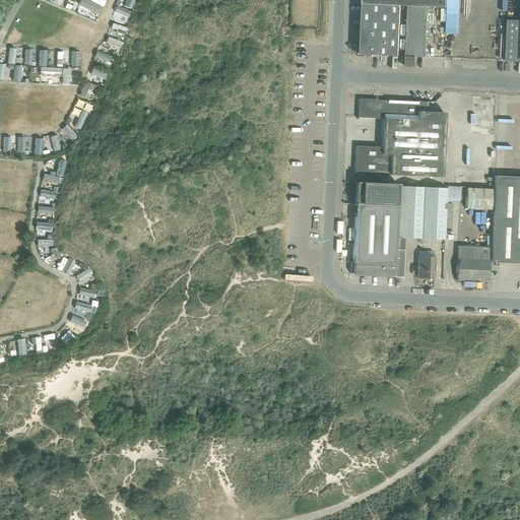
[(363,3),(362,9),(360,54),(398,55),(400,5),(363,3)]
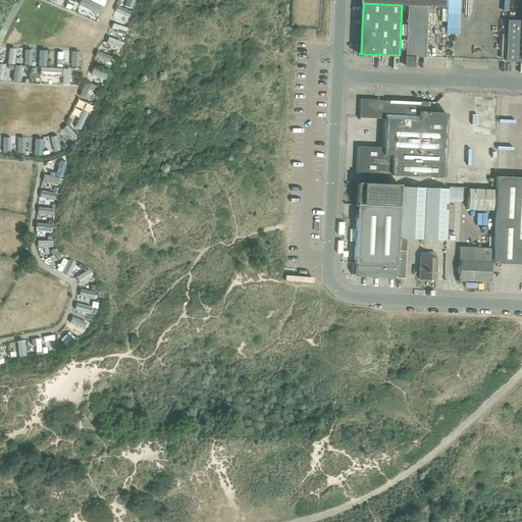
[(407,55),(407,66),(417,66),(417,56),(427,57),(429,6),(410,5),(407,55)]
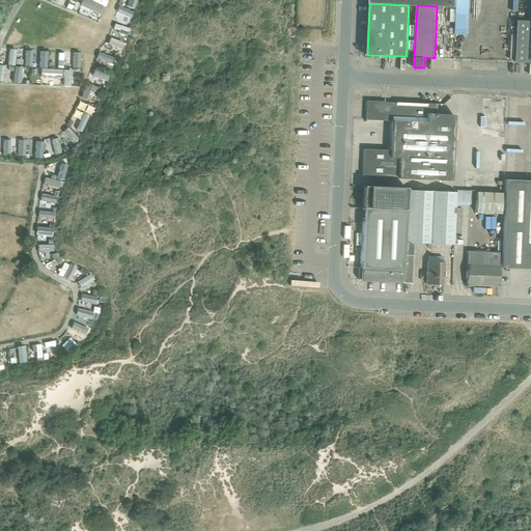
[(530,20),(519,20),(516,61),(530,61),(530,20)]
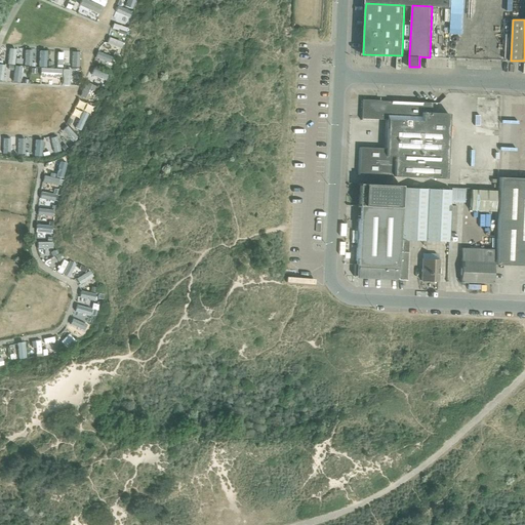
[(107,43),(122,48),(124,41),(109,36),(107,43)]
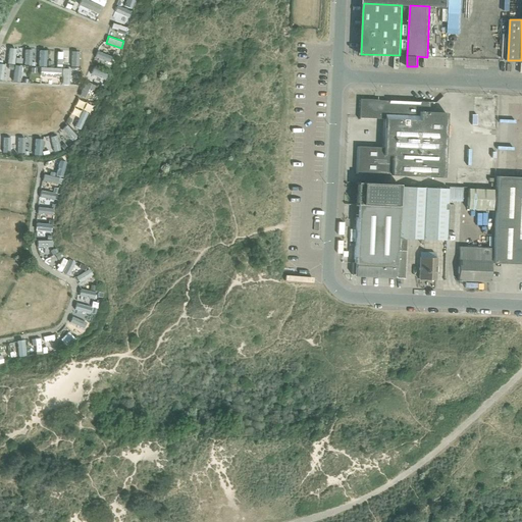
[(39,75),(61,76),(61,67),(46,66),(47,50),(40,49),(39,75)]
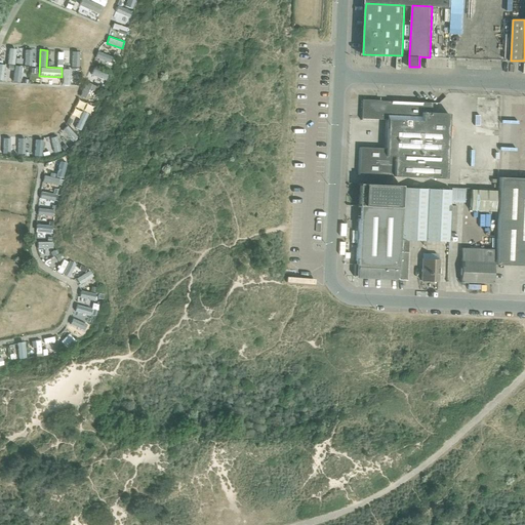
[(94,67),(91,74),(106,80),(109,73),(94,67)]
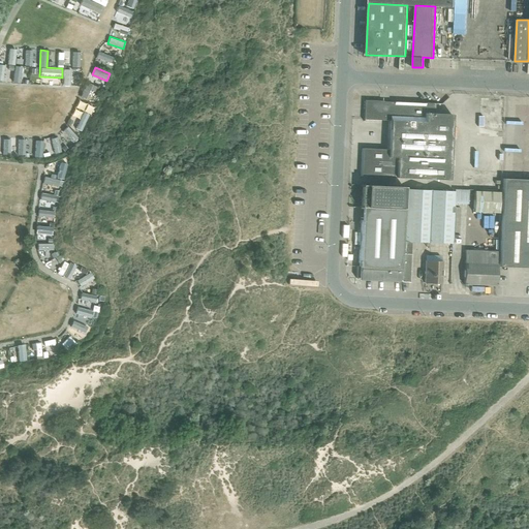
[(87,82),(81,95),(91,100),(97,87),(87,82)]
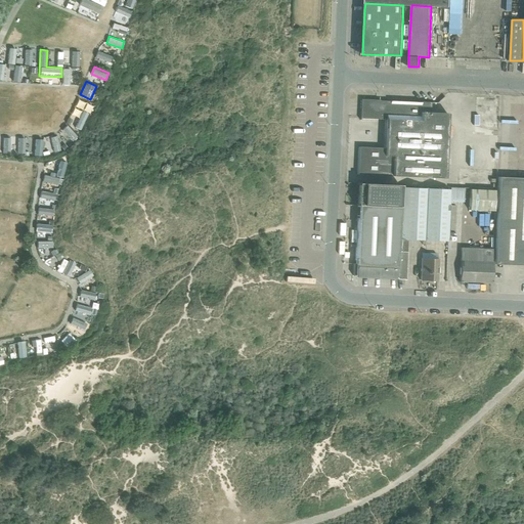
[(431,102),(403,100),(403,101),(379,100),(379,99),(360,99),(359,120),(360,120),(360,118),(385,119),(384,147),(358,146),(357,174),(444,178),(447,113),(430,113),(431,102)]
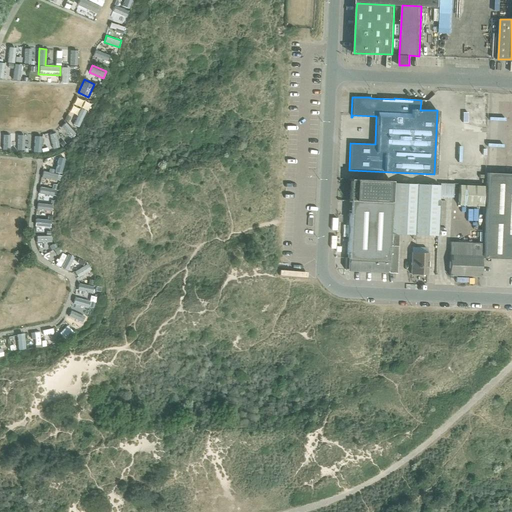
[(0,150),(7,151),(8,132),(0,131),(0,150)]
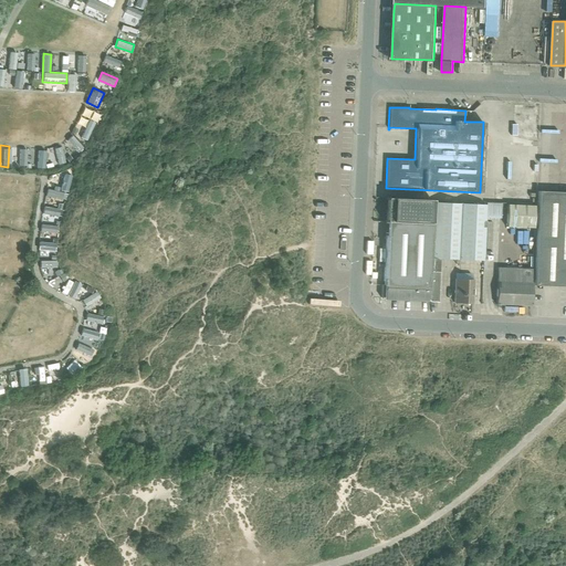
[(61,146),(54,148),(59,164),(65,161),(61,146)]
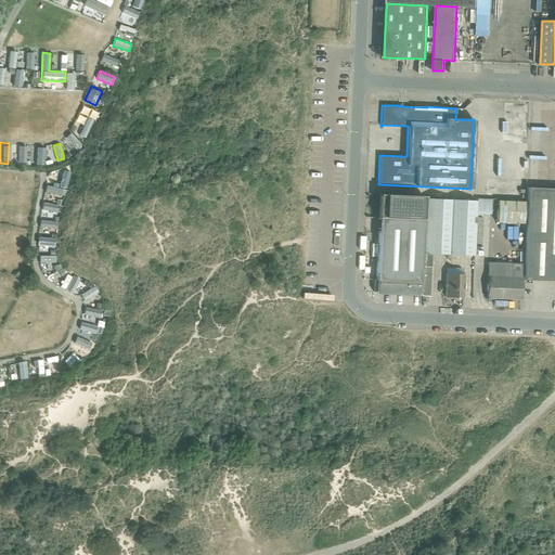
[(60,186),(67,188),(69,171),(62,170),(60,186)]
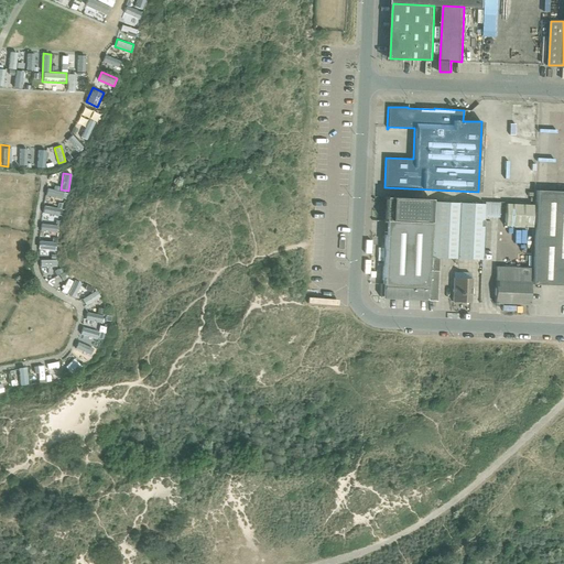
[(563,191),(535,191),(533,238),(532,284),(563,285),(563,191)]
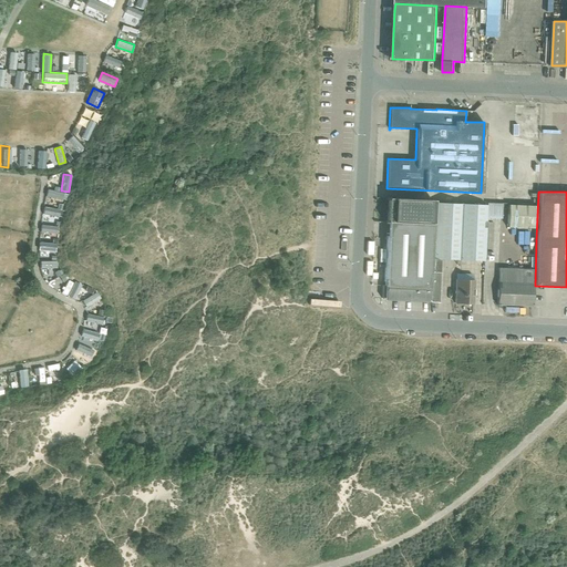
[(384,222),(387,222),(431,224),(432,200),(385,198),(385,199),(388,199),(388,209),(387,209),(387,220),(384,220),(384,222)]
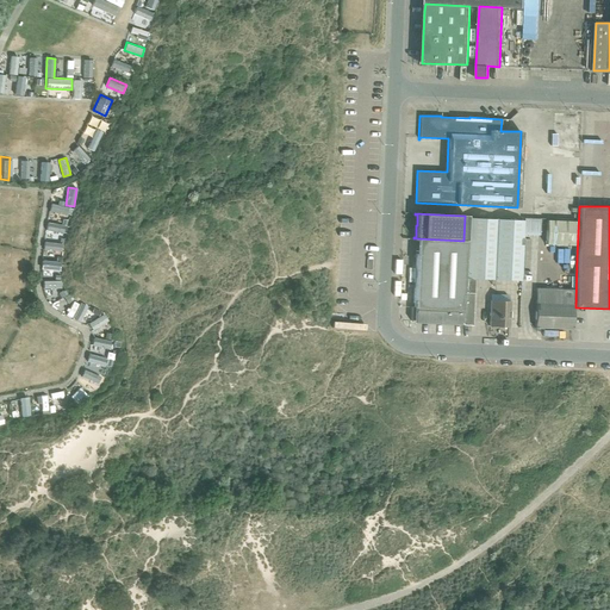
[(520,282),(523,221),(468,218),(465,293),(472,293),(472,280),(520,282)]
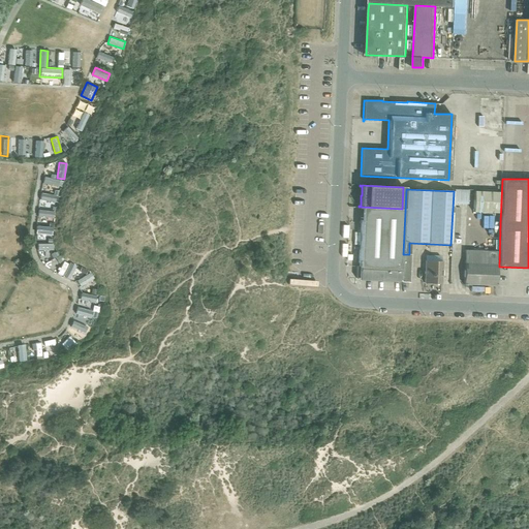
[(473,191),(472,212),(498,213),(498,192),(473,191)]
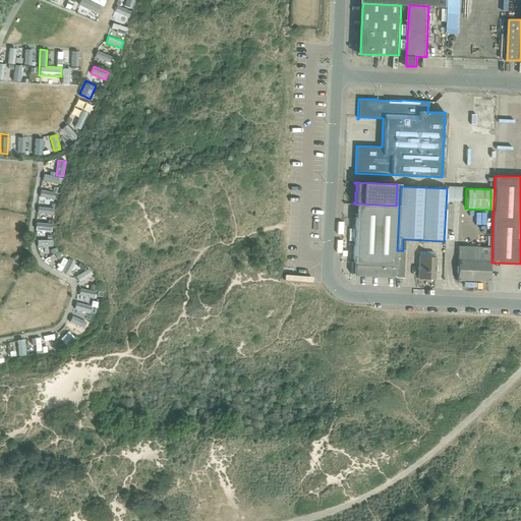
[(351,262),(350,274),(355,274),(359,274),(364,274),(368,274),(368,276),(372,276),(378,276),(382,277),(387,277),(391,277),(392,277),(392,276),(393,276),(393,277),(394,277),(395,277),(402,277),(402,276),(402,275),(402,264),(403,250),(397,250),(394,250),(396,220),(396,206),(355,204),(355,206),(355,220),(353,262),(351,262)]
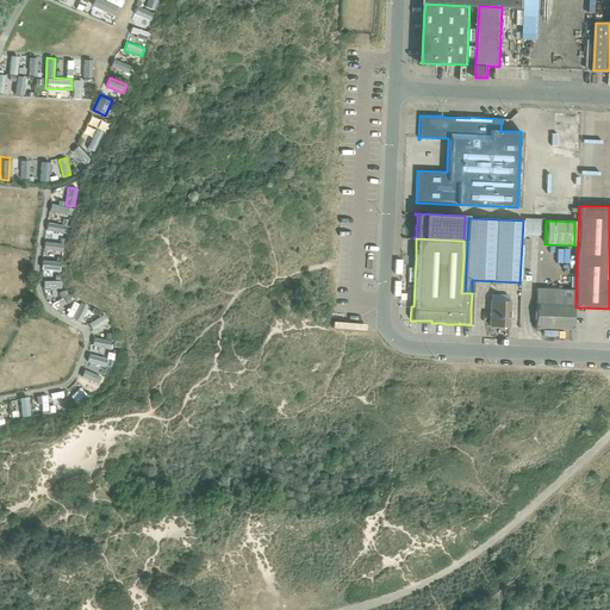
[(564,265),(574,263),(574,250),(564,250),(564,265)]
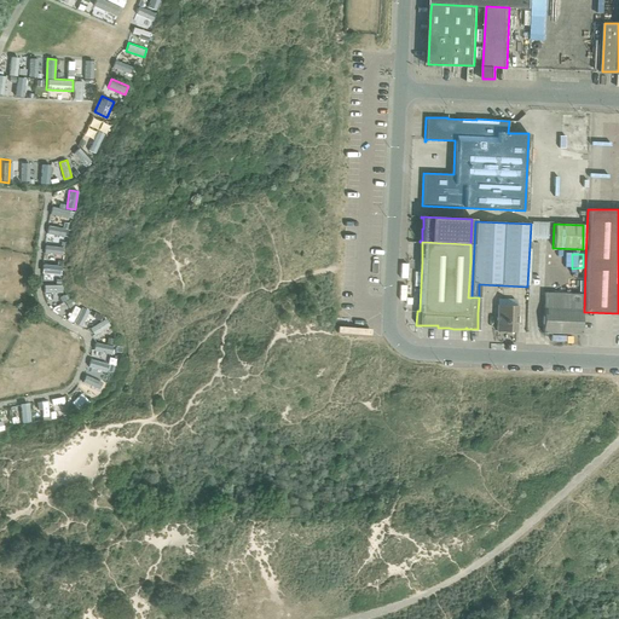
[(543,307),(542,333),(580,334),(582,310),(582,294),(544,293),(543,307)]
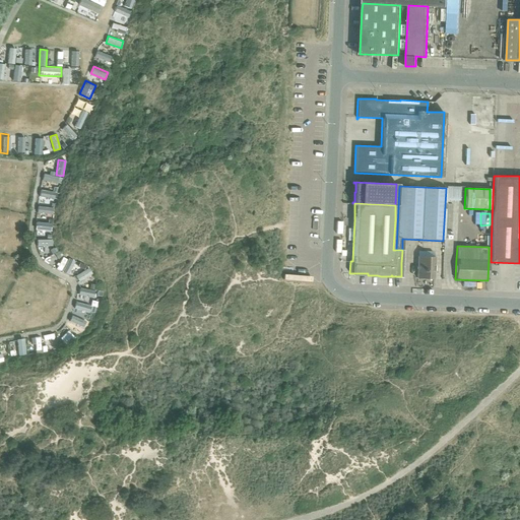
[(417,251),(416,277),(433,278),(434,256),(434,255),(434,254),(434,253),(433,253),(433,252),(432,252),(431,252),(431,251),(417,251)]
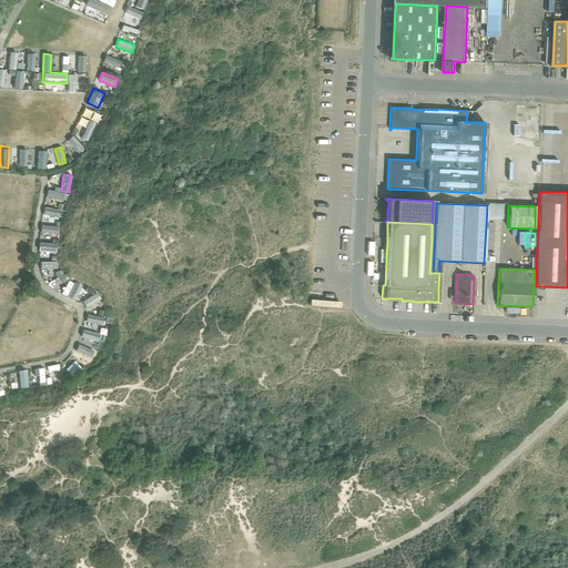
[(87,306),(101,297),(97,292),(82,301),(87,306)]
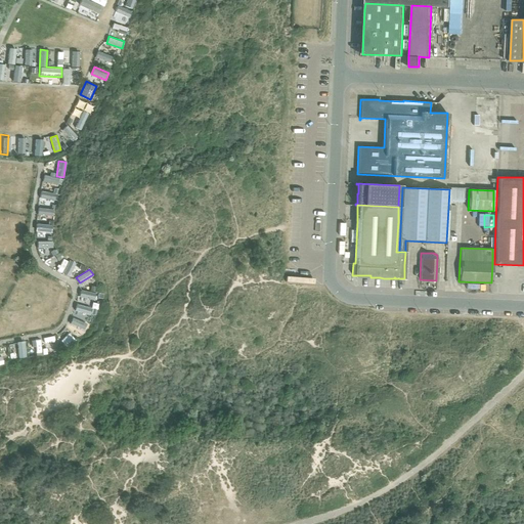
[(83,301),(84,295),(95,298),(96,293),(80,289),(78,299),(83,301)]
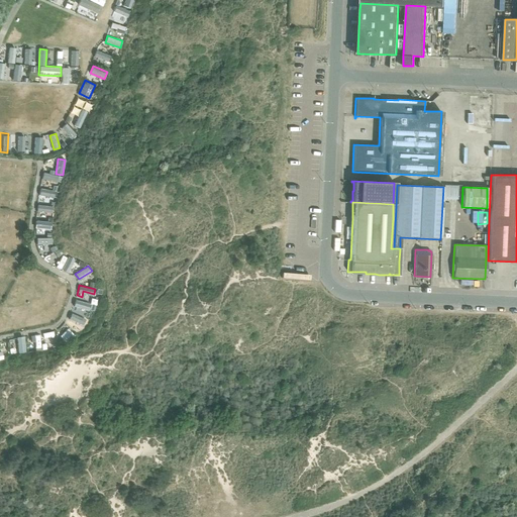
[(83,324),(85,318),(72,313),(69,319),(83,324)]
